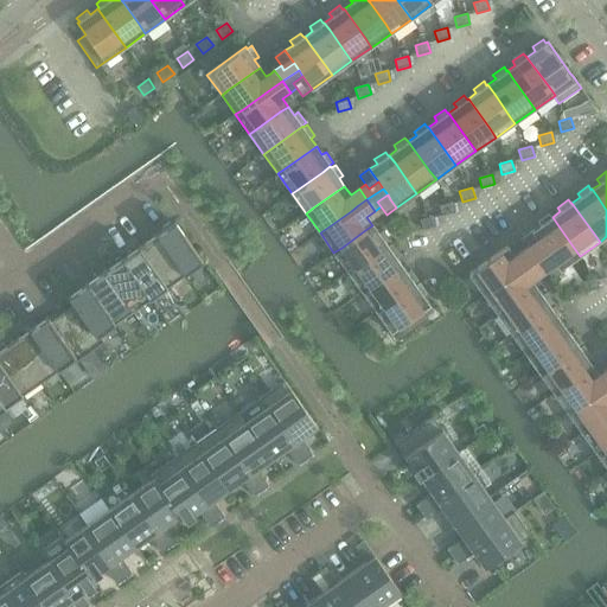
[(455,213),(453,205),(452,203),(440,205),(442,216),(455,213)]
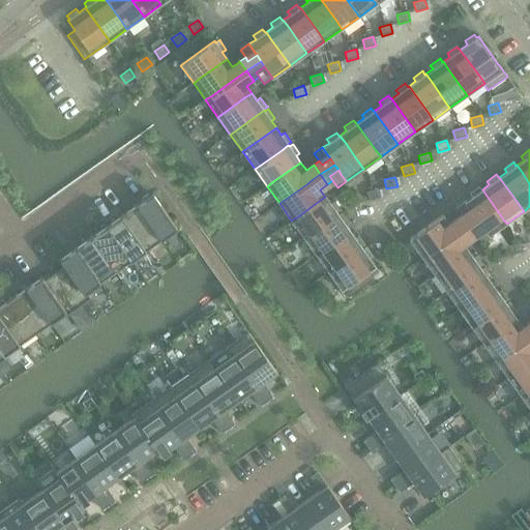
[(469,194),(472,197),(465,202),(470,208),(473,213),(477,218),(481,225),(483,228),(489,235),(506,224),(501,216),(487,196),(482,189),(481,190),(478,186),(469,194)]
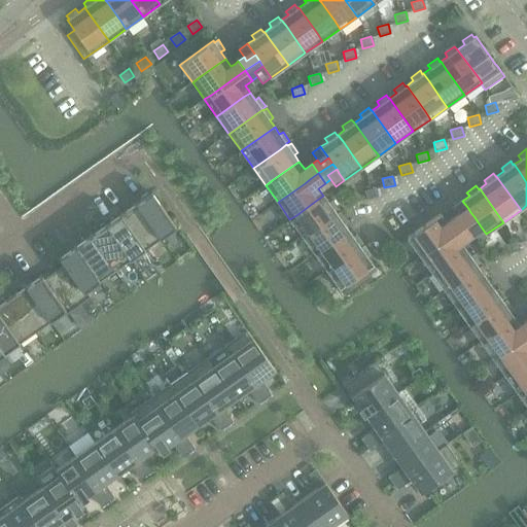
[(376,187),(364,190),(366,200),(378,197),(376,187)]
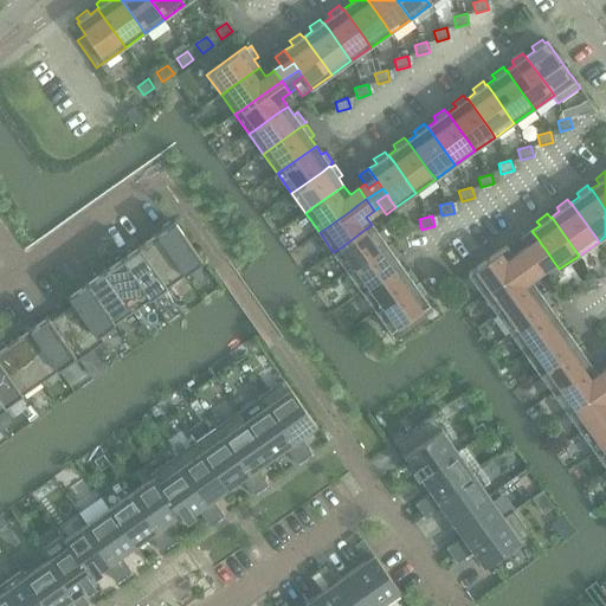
[(174,221),(156,234),(184,274),(202,260),(174,221)]
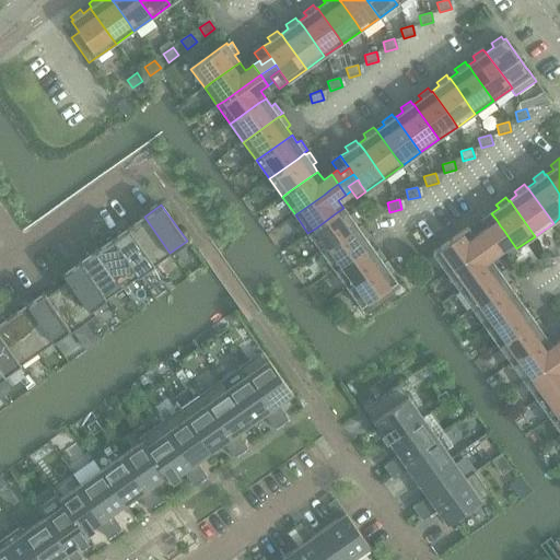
[(357,225),(356,225),(360,222),(352,212),(349,216),(343,208),(337,212),(315,229),(307,233),(321,252),(328,246),(350,231),(357,225)]
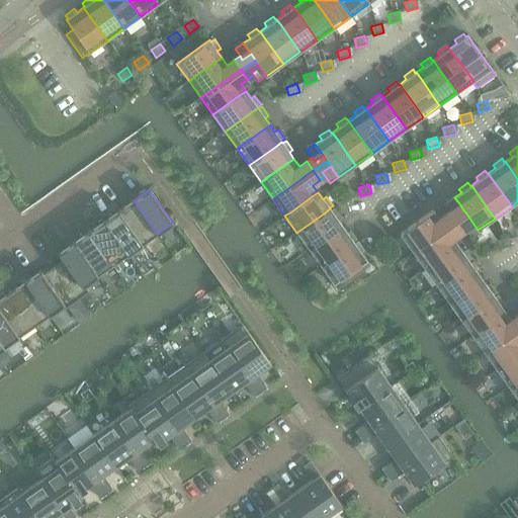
[(446,203),(451,210),(454,214),(462,208),(459,203),(454,197),(446,203)]
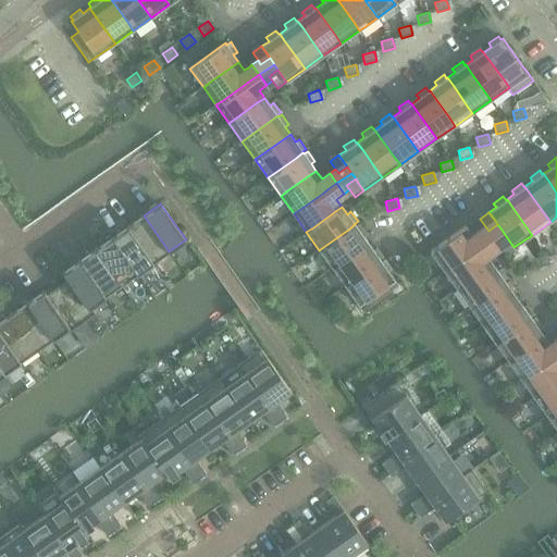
[(144,215),(127,227),(152,263),(169,251),(144,215)]
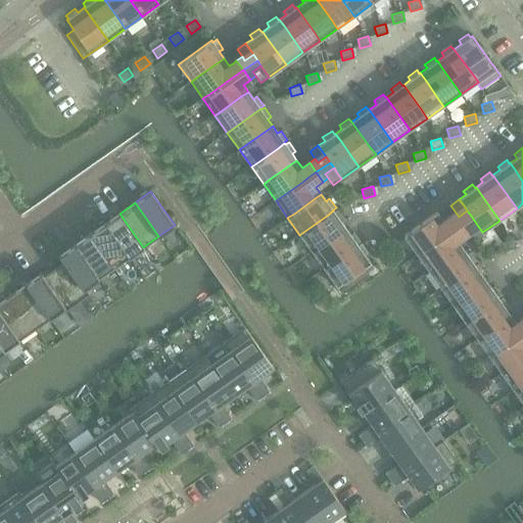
[(345,228),(340,222),(344,219),(337,209),(334,211),(333,210),(327,216),(306,230),(299,235),(312,251),(318,247),(338,233),(345,228)]
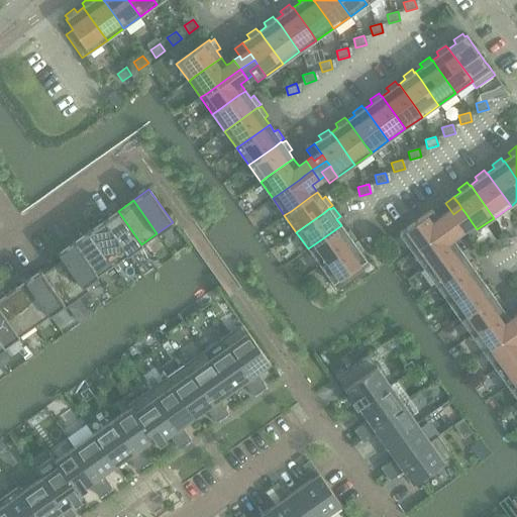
[(450,210),(444,214),(451,223),(466,213),(461,208),(453,214),(450,210)]
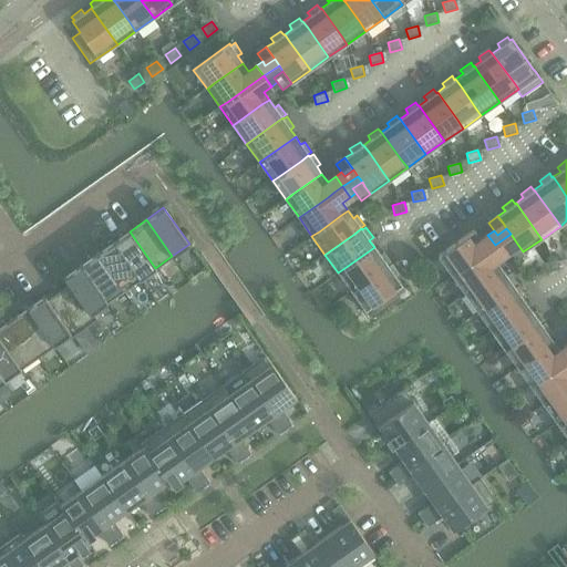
[(495,245),(487,235),(481,239),(474,230),(467,235),(444,251),(437,256),(452,276),(457,271),(481,255),(487,249),(495,245)]
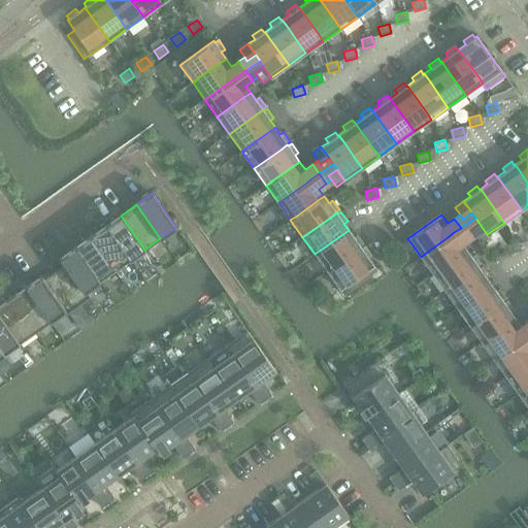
[(121,216),(105,226),(130,260),(144,250),(121,216)]
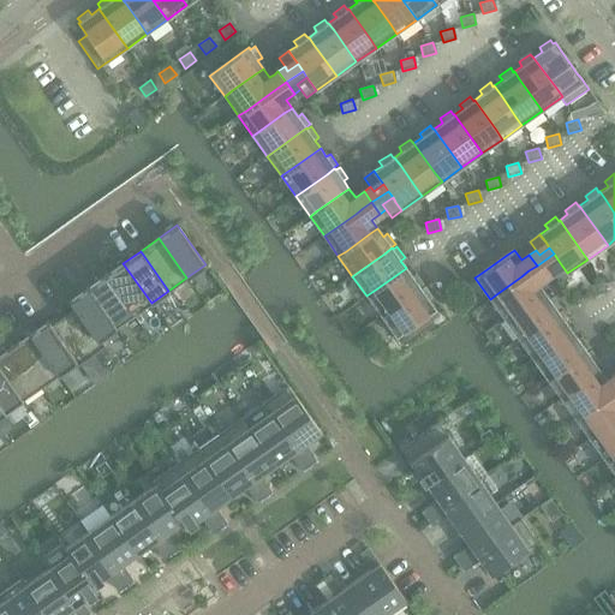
[(554,254),(537,266),(544,276),(551,272),(548,267),(559,261),(554,254)]
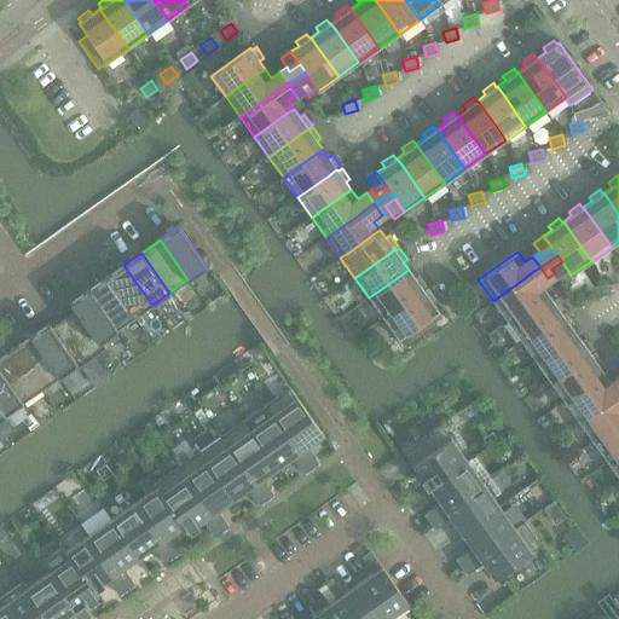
[(555,273),(561,282),(571,275),(565,266),(562,262),(551,268),(555,273)]
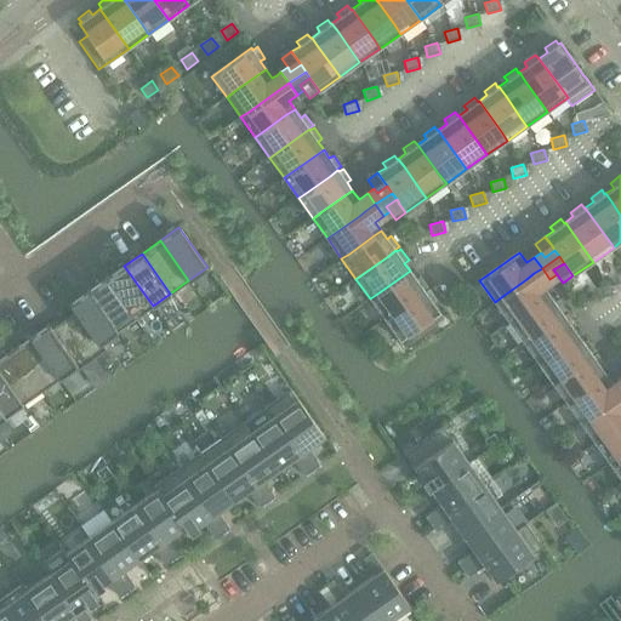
[(124,266),(106,278),(135,319),(153,306),(124,266)]
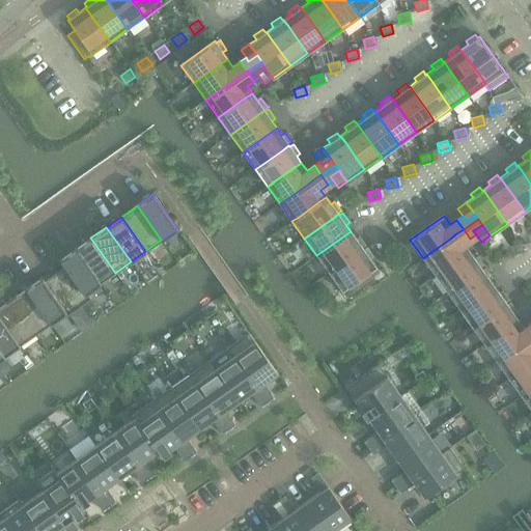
[(428,254),(423,258),(435,276),(441,272),(463,255),(469,251),(464,244),(470,239),(464,229),(456,233),(450,239),(428,254)]
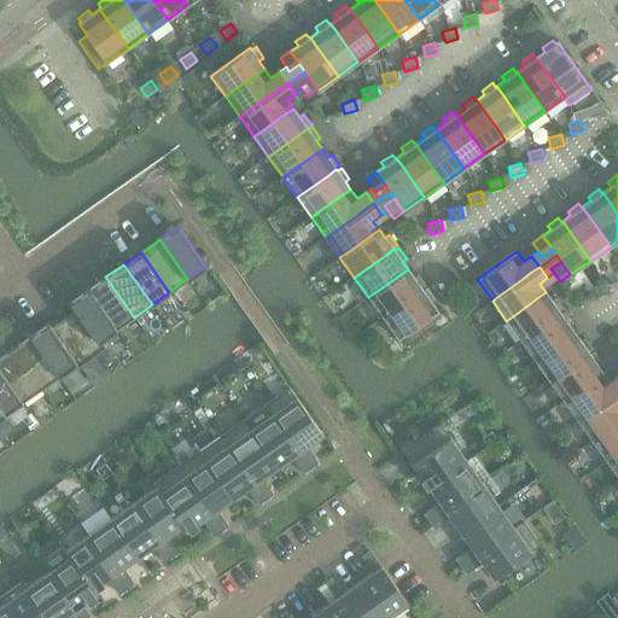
[(421,289),(426,285),(418,274),(414,278),(408,269),(400,275),(375,292),(368,297),(383,318),(390,313),(414,295),(423,290),(421,289)]
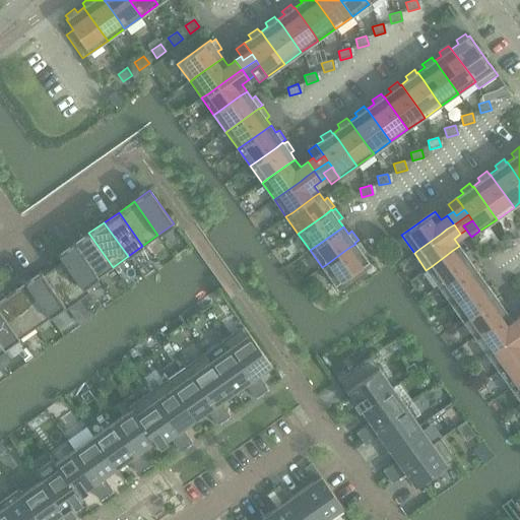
[(88,233),(74,244),(98,277),(113,267),(88,233)]
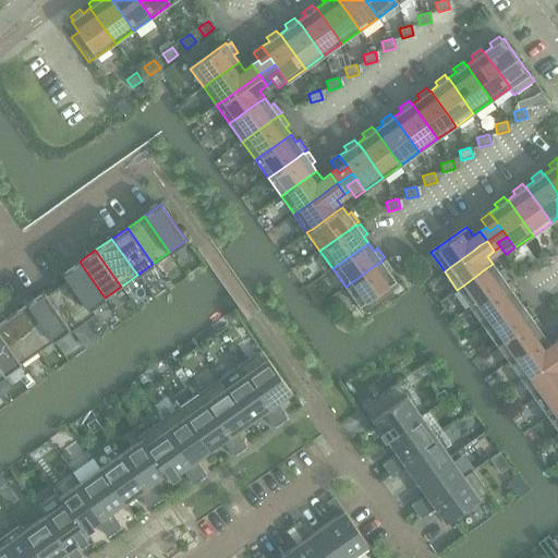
[(548,256),(536,259),(538,268),(550,265),(548,256)]
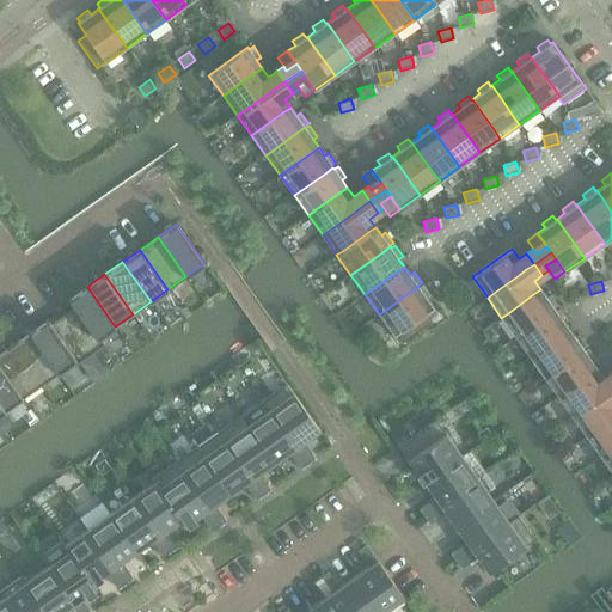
[(427,299),(430,295),(423,285),(418,288),(418,287),(410,292),(386,310),(379,314),(393,335),(395,335),(402,343),(432,322),(424,313),(433,307),(427,299)]
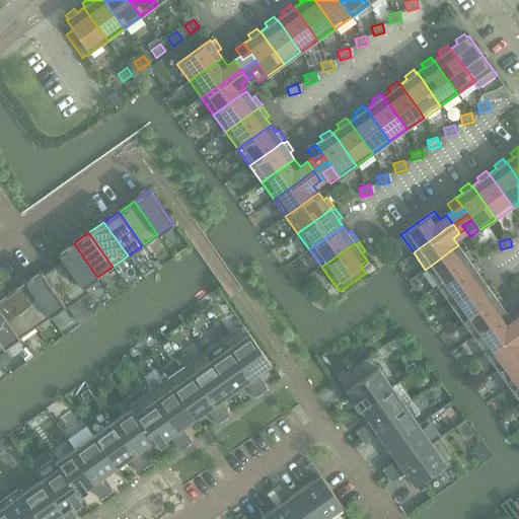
[(74,243),(58,254),(63,261),(82,288),(84,286),(97,277),(74,243)]
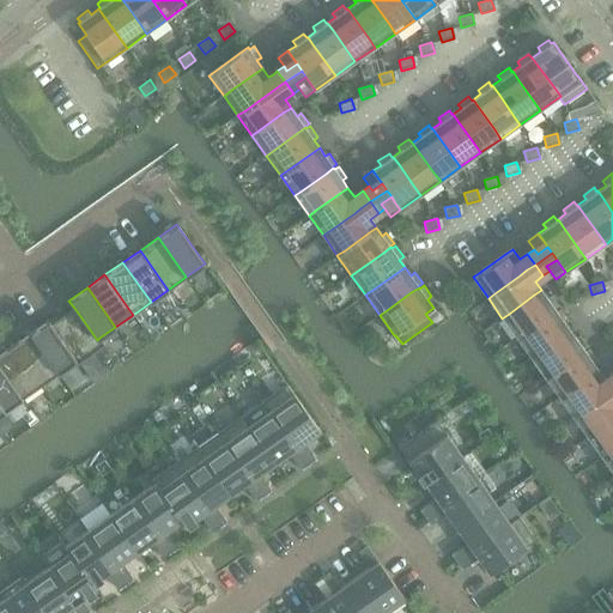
[(559,305),(551,295),(547,298),(541,290),(534,295),(509,314),(502,319),(516,338),(523,333),(548,315),(556,310),(554,309),(559,305)]
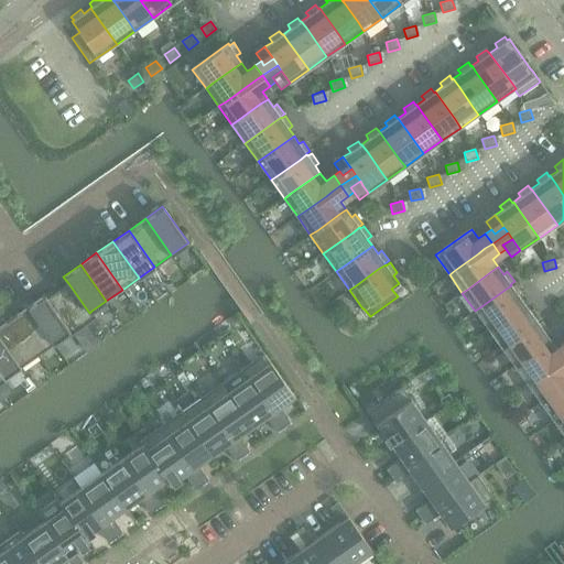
[(68,283),(47,299),(71,332),(67,333),(71,337),(97,318),(91,311),(89,313),(68,283)]
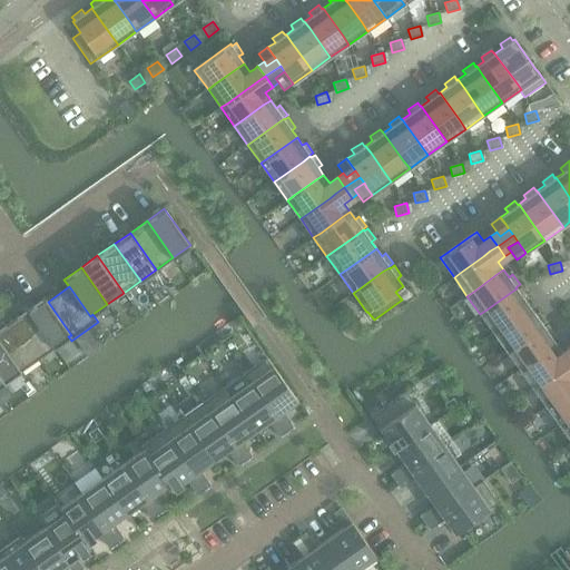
[(530,307),(524,300),(528,296),(521,286),(517,290),(517,288),(510,293),(487,310),(480,314),(493,333),(500,328),(523,312),(530,307)]
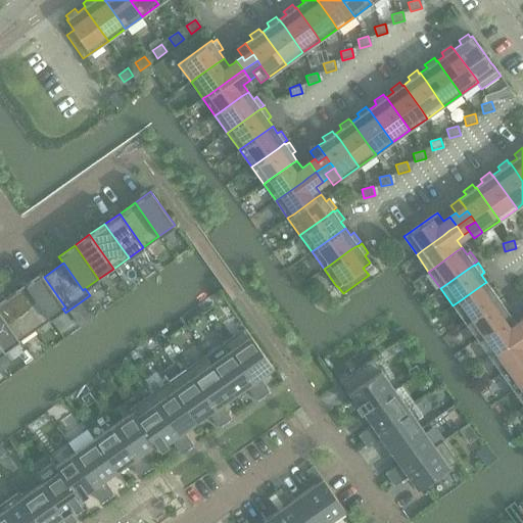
[(41,274),(26,285),(49,319),(62,308),(65,307),(44,277),(41,274)]
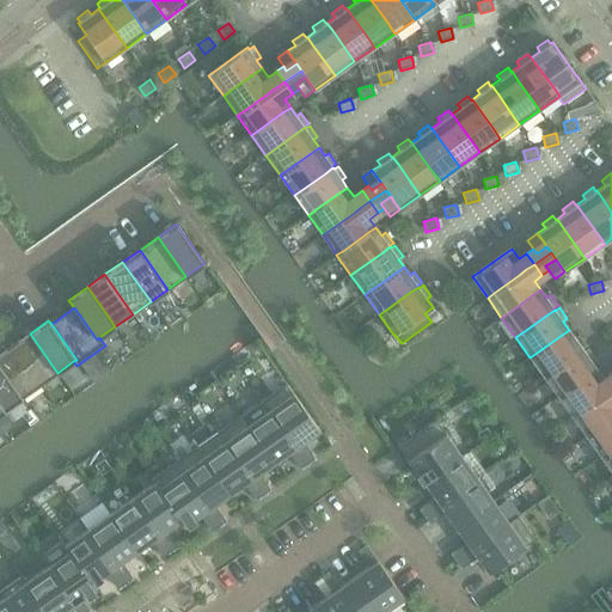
[(537,353),(530,357),(544,378),(551,373),(576,355),(583,349),(582,349),(587,346),(579,335),(575,337),(569,330),(562,335),(537,353)]
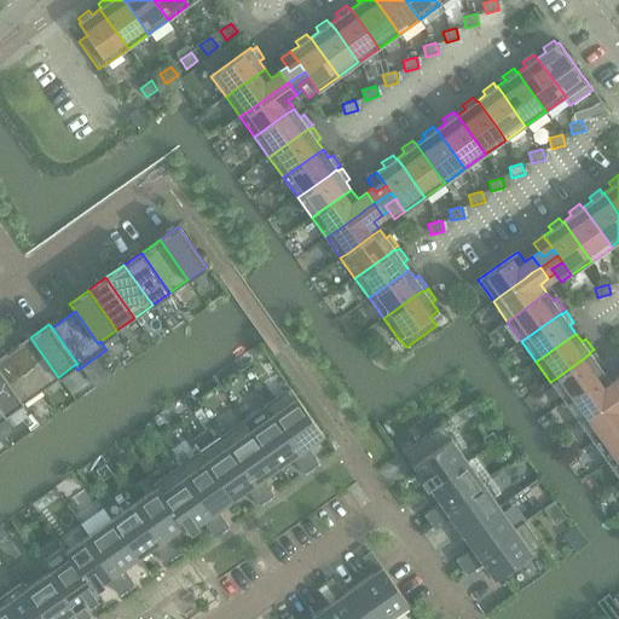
[(30,337),(12,350),(40,389),(58,377),(30,337)]
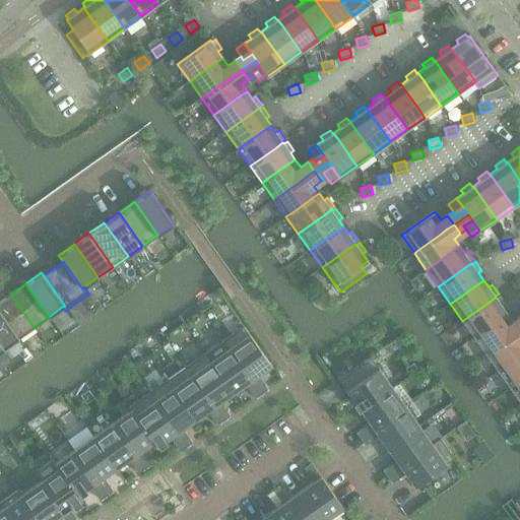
[(10,294),(0,301),(0,311),(19,338),(34,327),(10,294)]
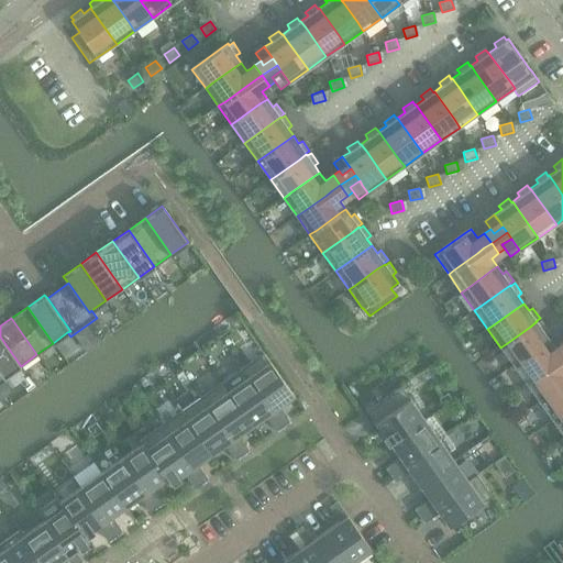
[(507,343),(500,348),(514,365),(519,362),(542,345),(550,340),(544,332),(548,330),(541,320),(537,322),(537,321),(530,327),(507,343)]
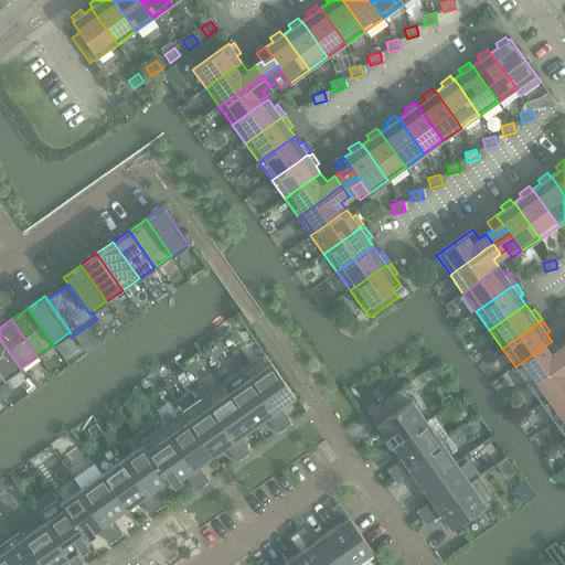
[(0,338),(0,373),(3,379),(6,377),(21,368),(0,338)]
